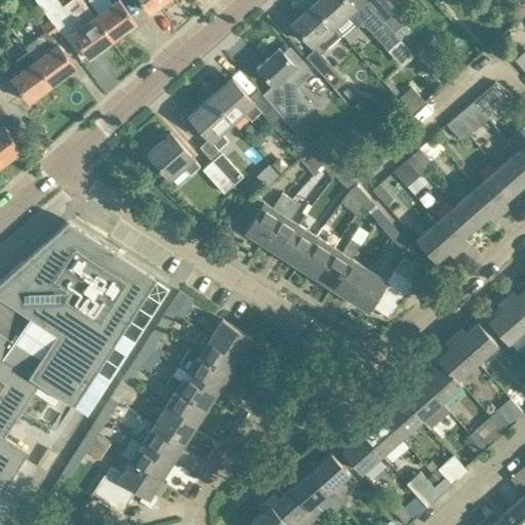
[(58,0),(37,0),(44,9),(51,18),(61,31),(66,27),(76,40),(88,56),(112,39),(94,16),(87,7),(72,17),(64,5),(58,0)]
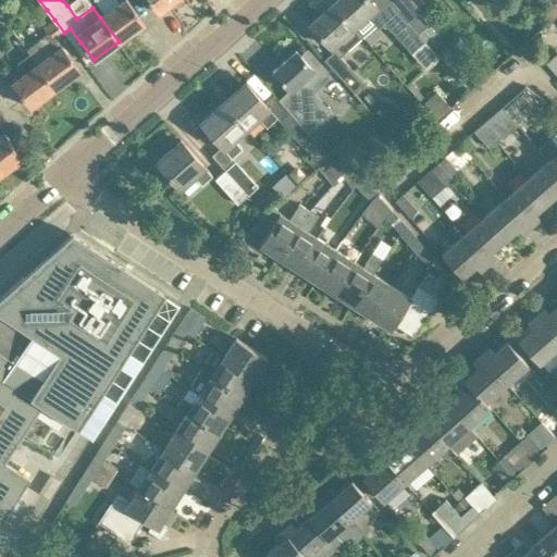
[(126,0),(123,0),(100,17),(119,41),(144,23),(126,0)]
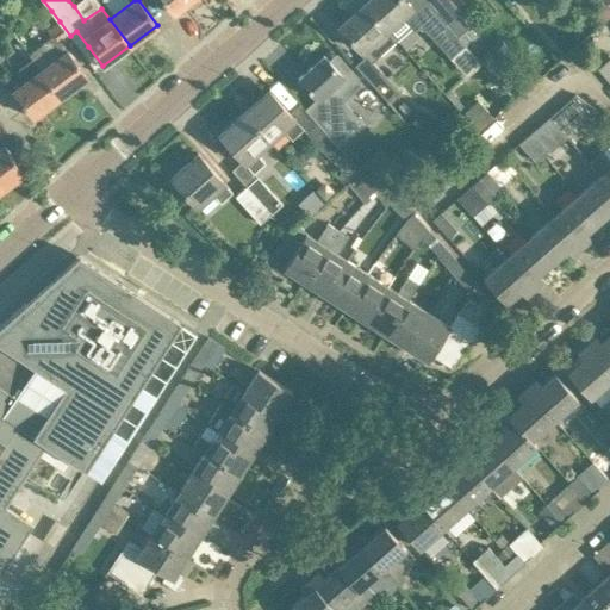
[(162,0),(173,14),(191,0),(162,0)]
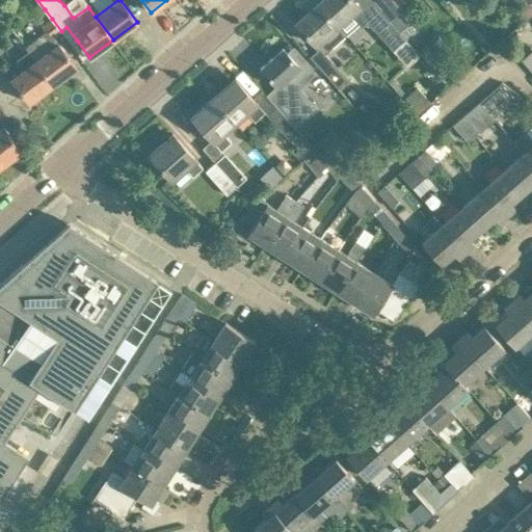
[(367,23),(392,52),(405,38),(400,32),(396,28),(391,24),(370,0),(364,0),(357,5),(352,0),(321,0),(318,4),(345,35),(358,24),(362,27),(367,23)]
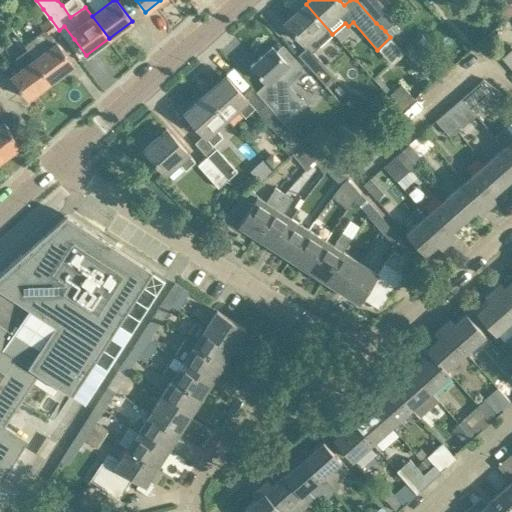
[(359,0),(376,19),(386,9),(378,0),(359,0)]
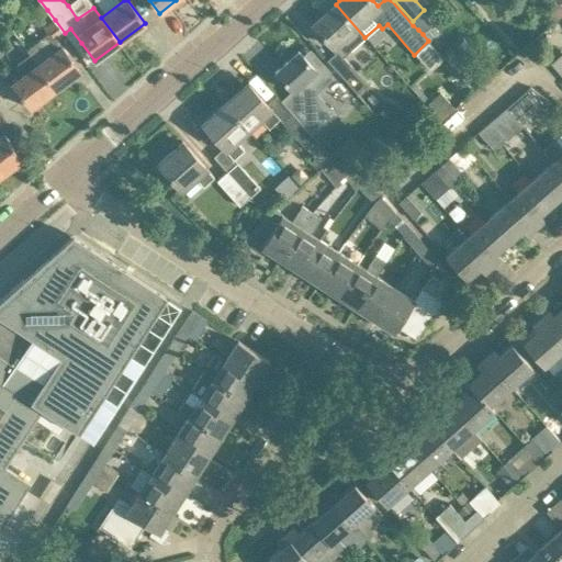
[(336,4),(313,24),(337,52),(327,60),(341,77),(343,78),(352,69),(343,57),(364,37),(336,4)]
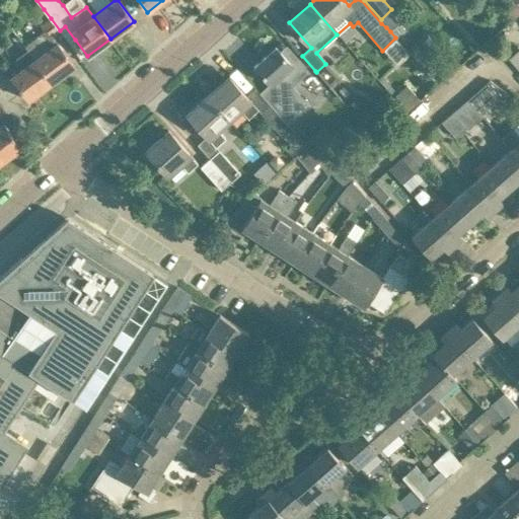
[(44,30),(24,45),(52,82),(74,66),(62,50),(58,43),(57,44),(54,39),(52,36),(60,30),(51,18),(40,26),(44,30)]
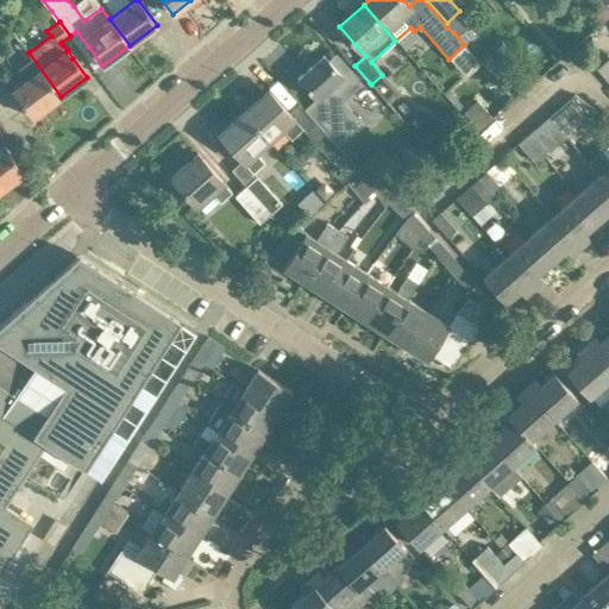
[(13,90),(14,93),(32,118),(61,96),(29,52),(27,54),(31,60),(17,69),(25,81),(13,90)]
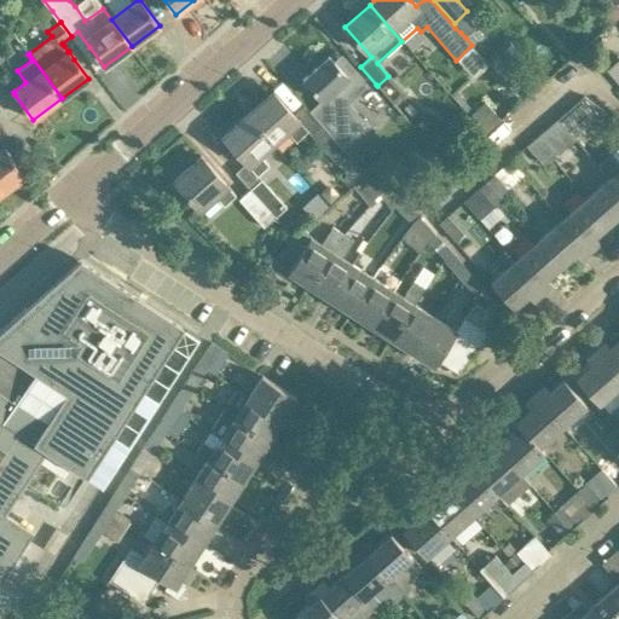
[(329,56),(302,80),(323,102),(311,113),(341,146),(365,125),(347,103),(364,90),(363,80),(354,71),(347,77),(329,56)]
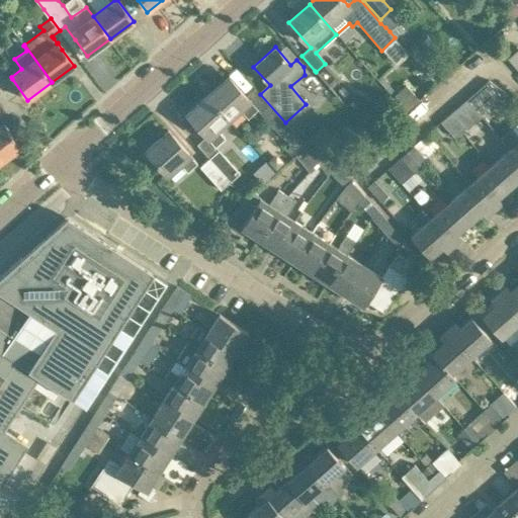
[(517,57),(515,53),(508,58),(517,69),(517,57)]
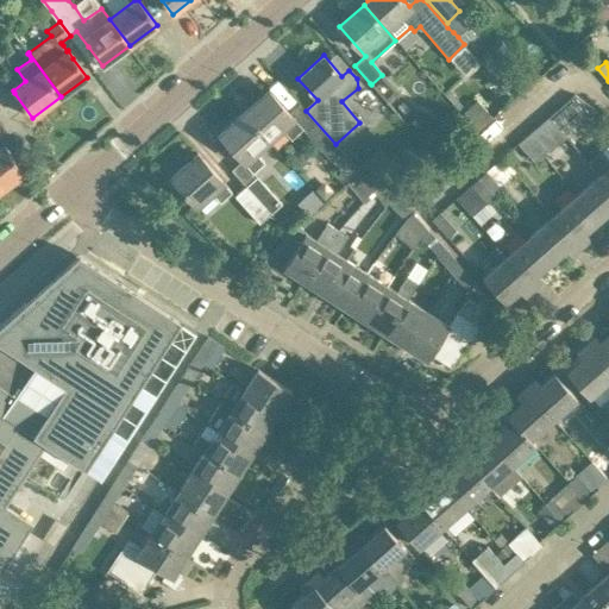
[(268,89),(243,112),(270,142),(283,129),(292,138),(303,129),(268,89)]
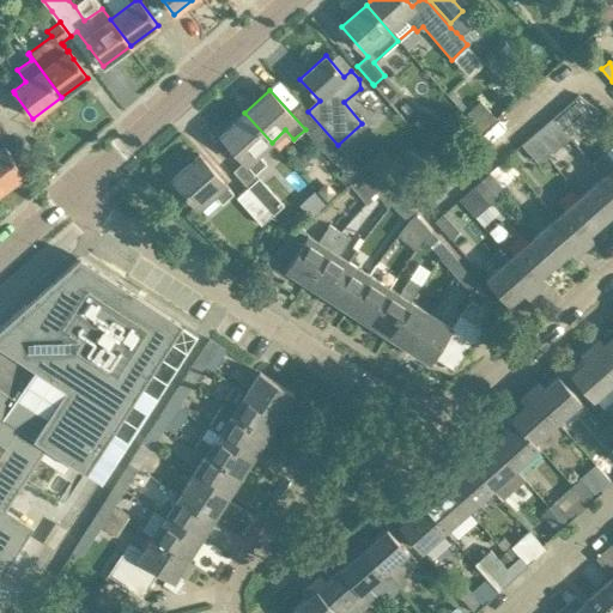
[(577,95),(551,117),(568,135),(598,109),(577,95)]
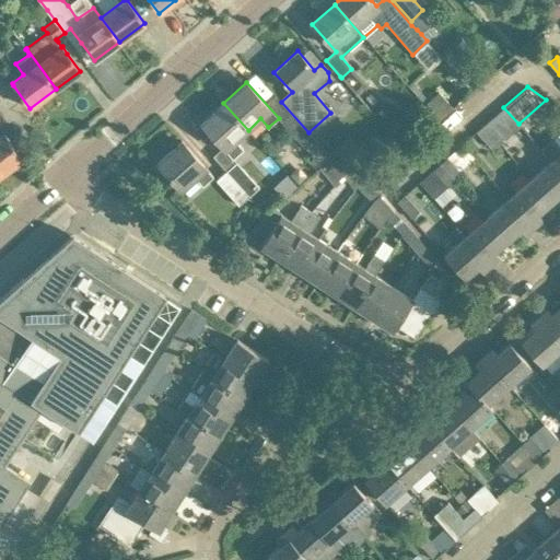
[(439,92),(426,104),(440,119),(453,107),(439,92)]
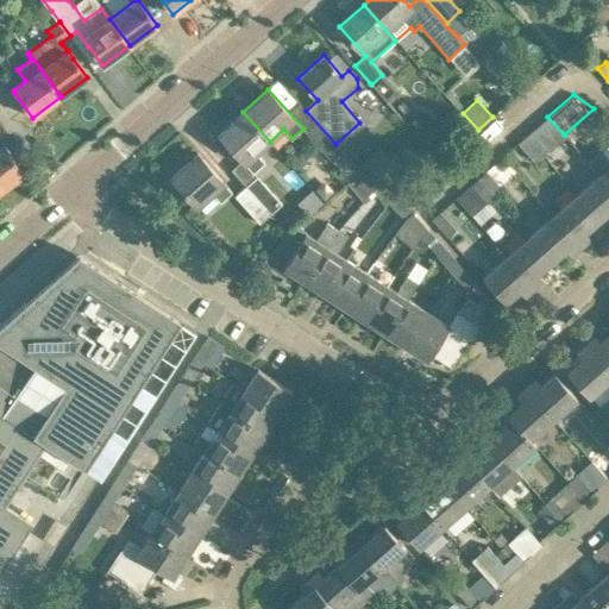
[(219,135),(234,151),(253,173),(265,162),(257,154),(270,142),(243,112),(219,135)]
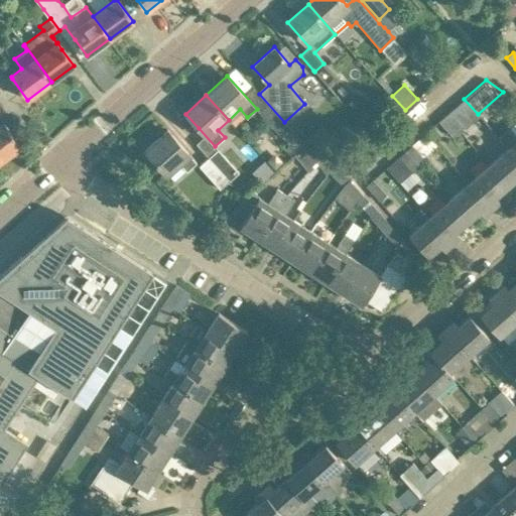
[(464,99),(444,116),(459,131),(464,127),(465,129),(480,116),(478,114),(464,99)]
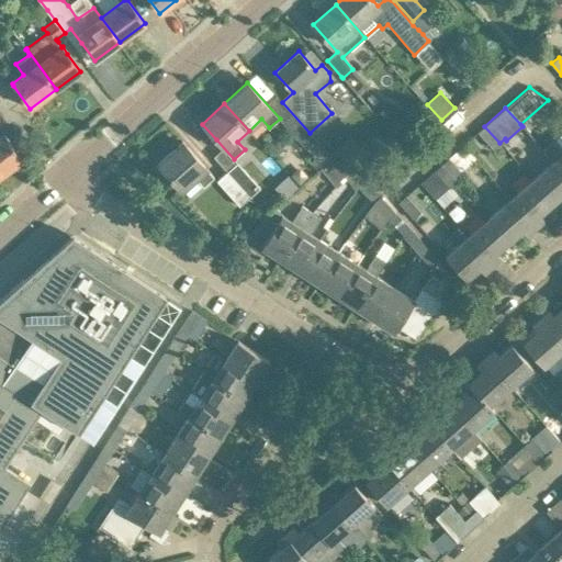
[(281,121),(305,148),(321,166),(332,157),(291,113),(281,121)]
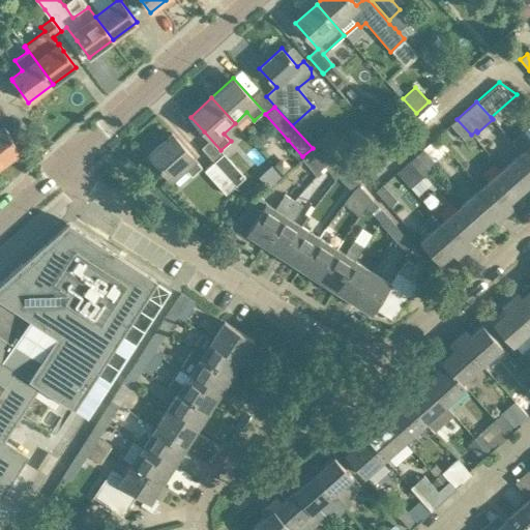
[(457,119),(450,124),(465,141),(471,135),(457,119)]
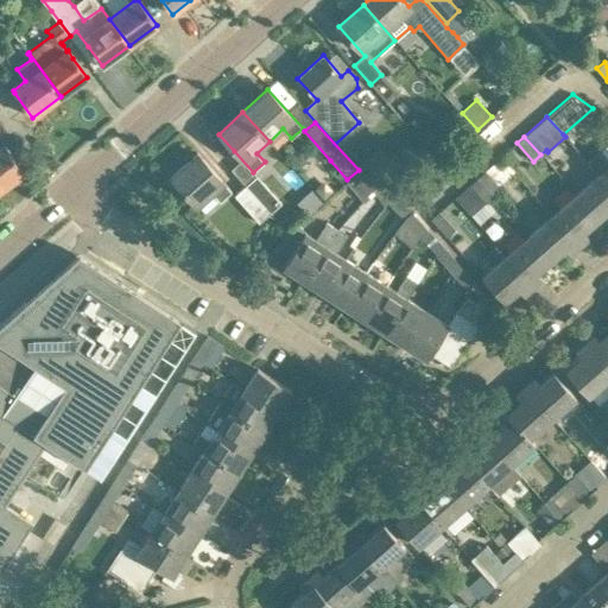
[(0,190),(24,172),(4,144),(0,146),(0,190)]
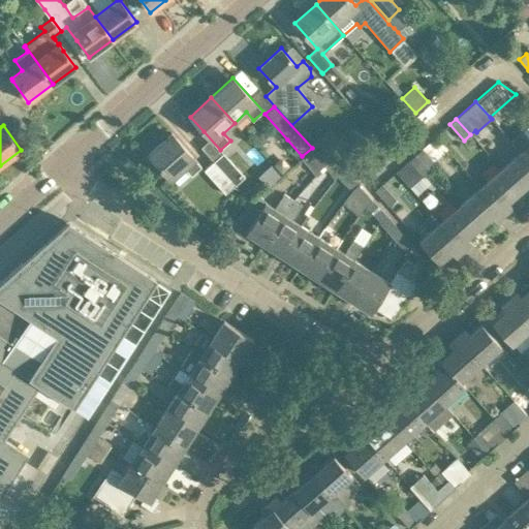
[(511,141),(521,151),(528,159),(528,142),(520,132),(511,141)]
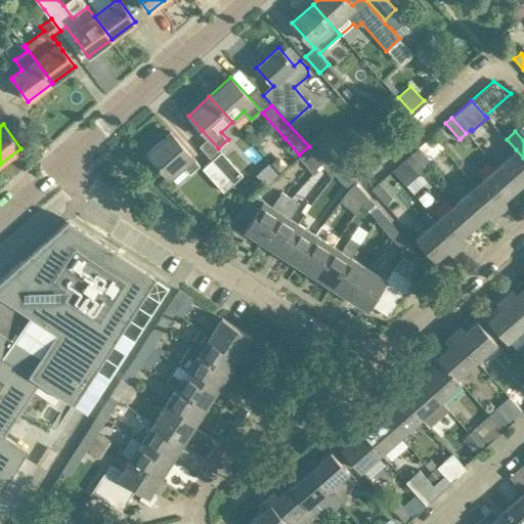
[(200,165),(183,146),(170,132),(147,151),(170,177),(182,166),(189,174),(200,165)]
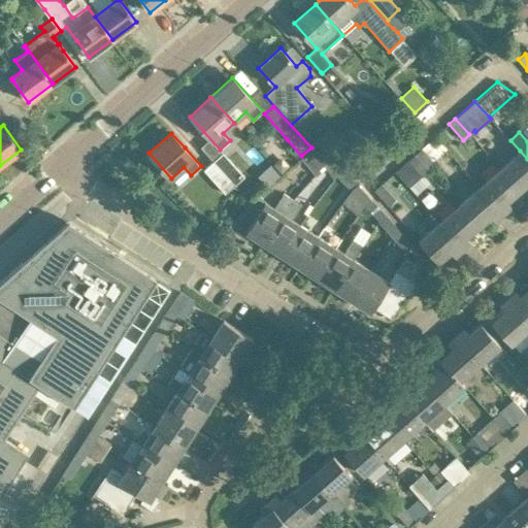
[(435,136),(415,154),(429,170),(435,164),(432,161),(440,155),(440,156),(448,150),(435,136)]
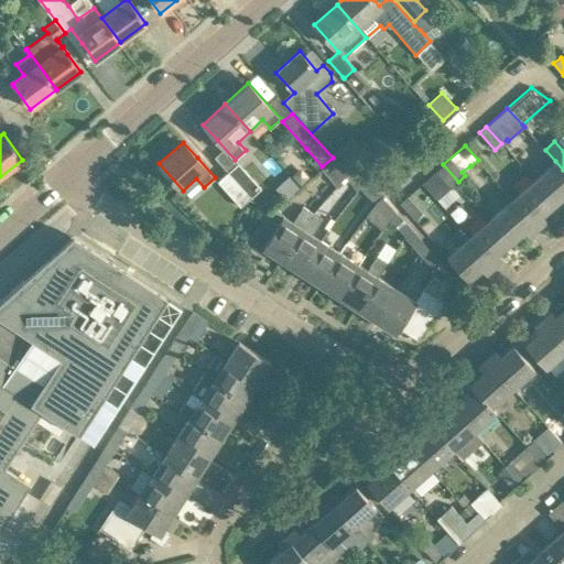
[(356,167),(357,167),(397,164),(398,152),(366,151),(346,147),(342,151),(345,155),(356,167)]
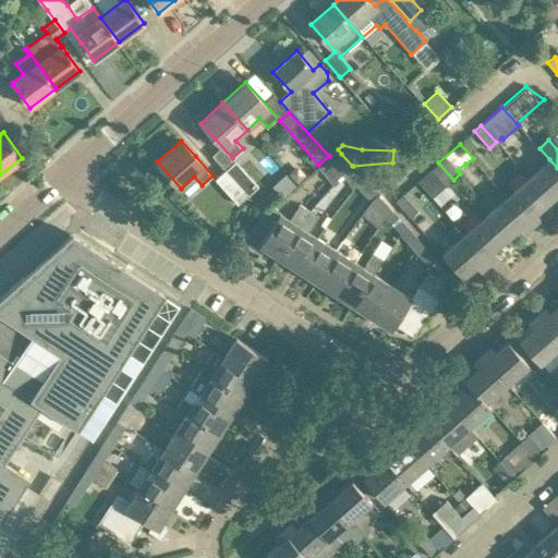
[(329,156),(318,165),(317,167),(331,184),(342,176),(352,166),(341,154),(337,149),(329,156)]
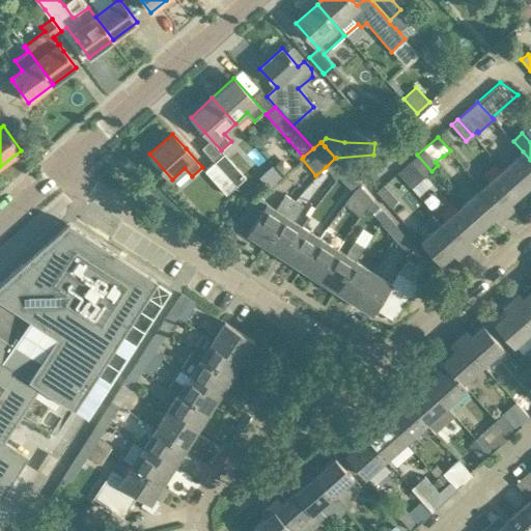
[(530,160),(523,151),(503,170),(522,192),(530,183),(530,160)]
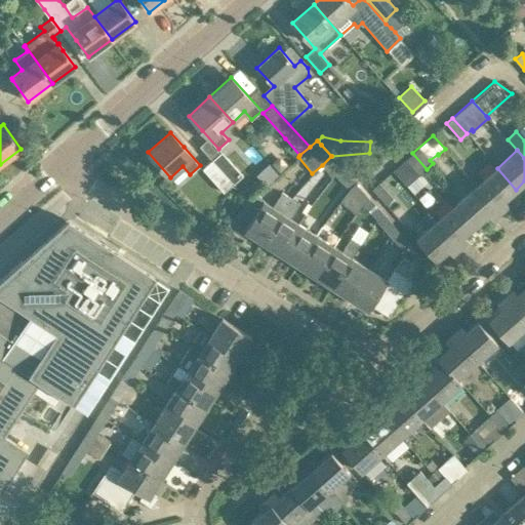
[(221,152),(212,161),(233,185),(243,176),(221,152)]
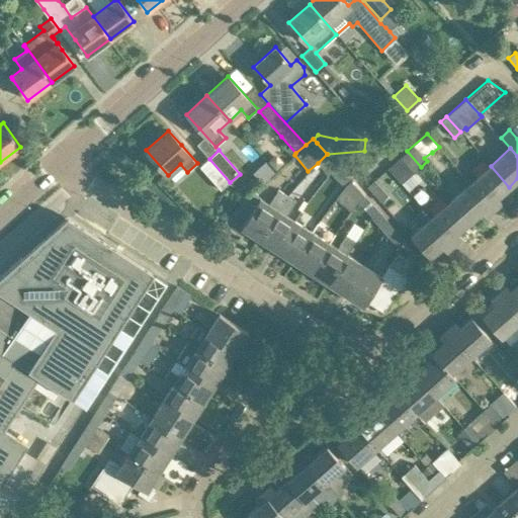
[(346,176),(363,160),(364,151),(328,154),(338,166),(346,176)]
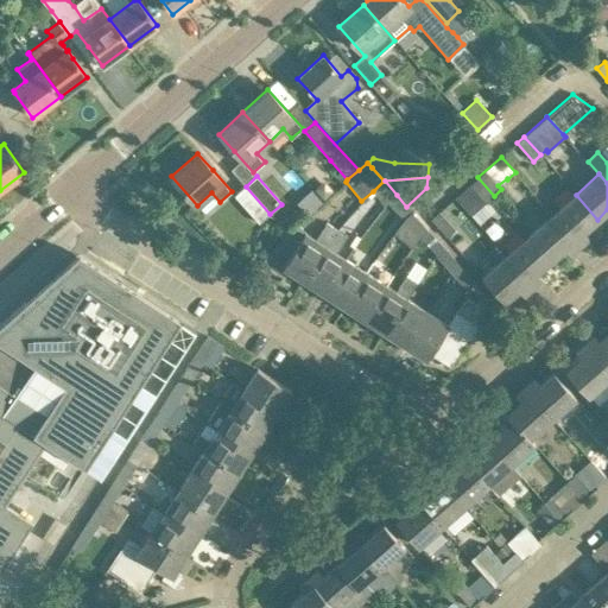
[(456,198),(455,198),(472,216),(494,196),(477,177),(455,197),(456,198)]
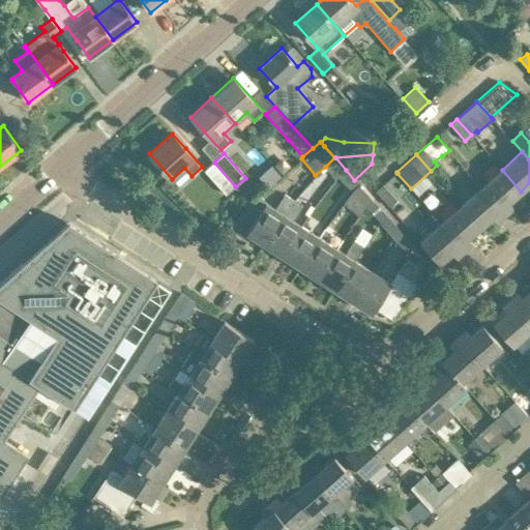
[(334,157),(325,167),(335,178),(340,175),(346,170),(335,157),(334,157)]
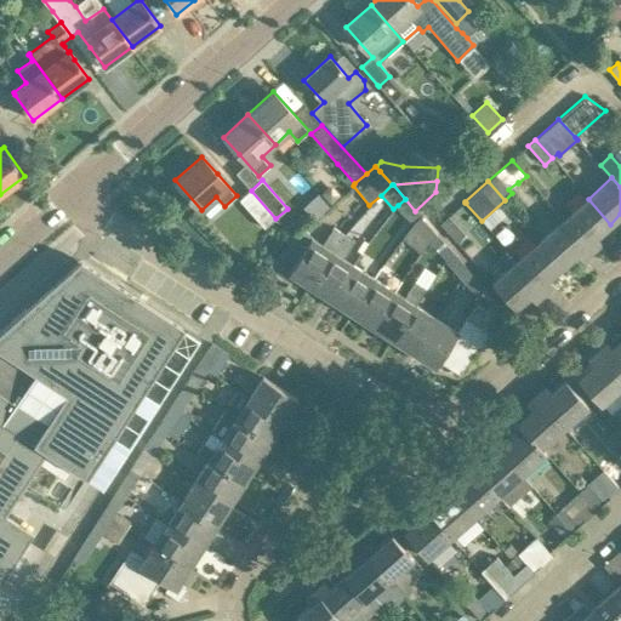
[(275,218),(251,191),(239,200),(265,228),(275,218)]
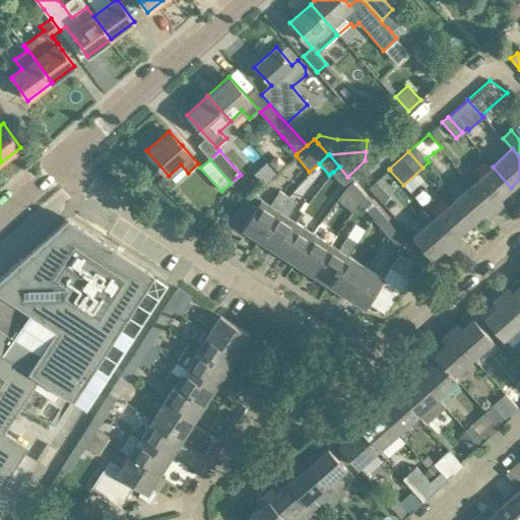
[(339,167),(333,172),(346,187),(351,181),(347,177),(339,167)]
